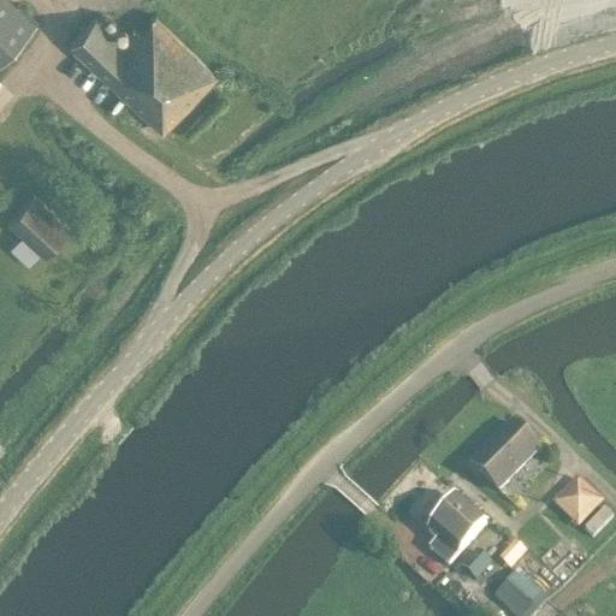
[(0,0),(0,60),(37,23),(12,0),(0,0)]
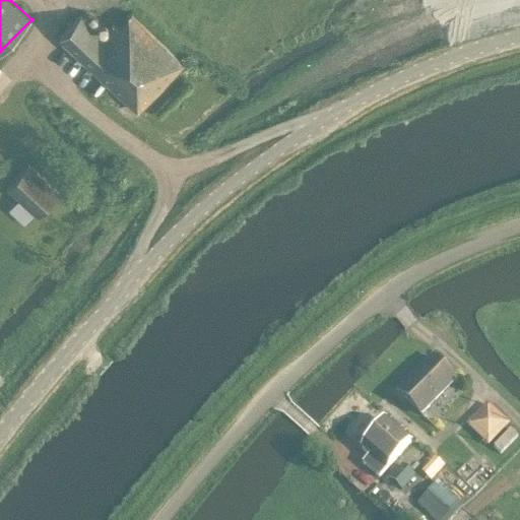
[(131,15),(117,29),(114,27),(104,38),(81,16),(59,40),(137,112),(182,65),(131,15)]
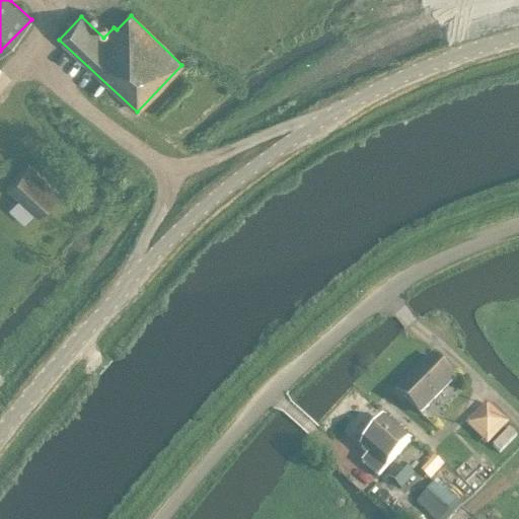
[(38,217),(59,194),(27,164),(6,188),(38,217)]
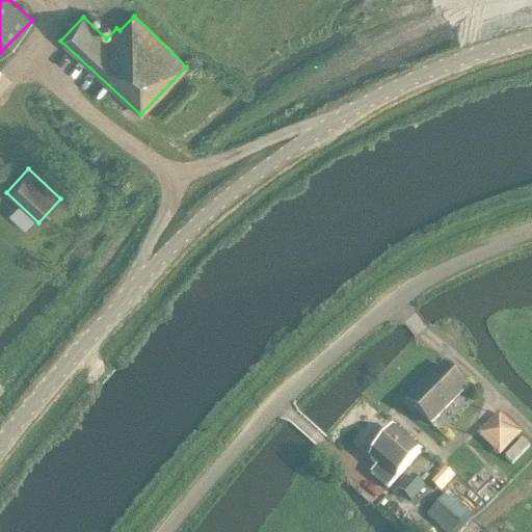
[(443,365),(405,402),(418,415),(429,427),(468,390),(443,365)]
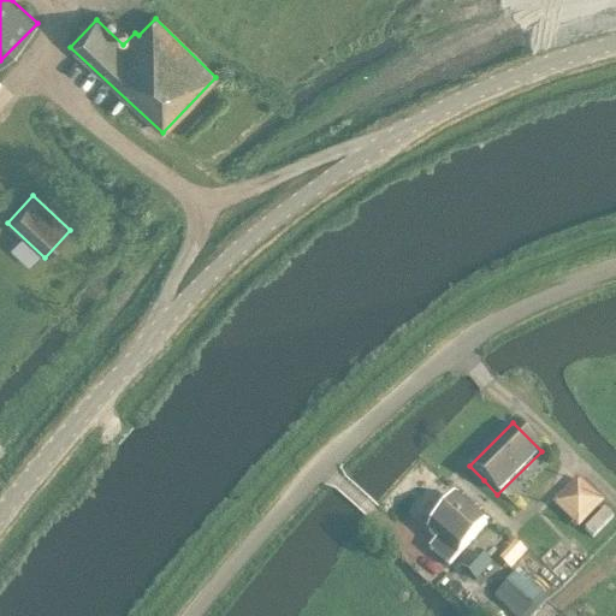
[(578,525),(604,501),(581,477),(556,501),(578,525)]
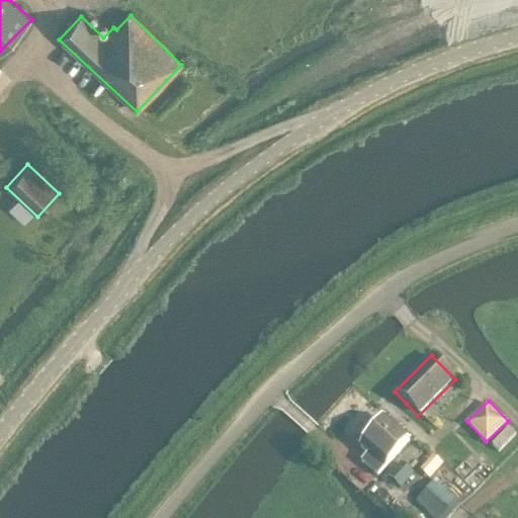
[(410,442),(400,434),(383,419),(376,428),(367,437),(359,447),(384,469),(394,458),(410,442)]
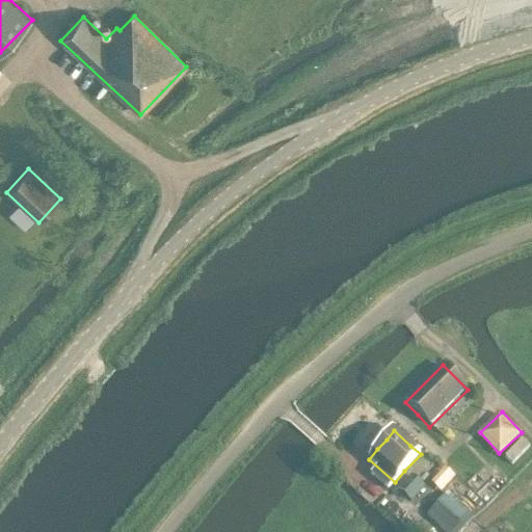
[(446,467),(432,482),(442,490),(455,475),(446,467)]
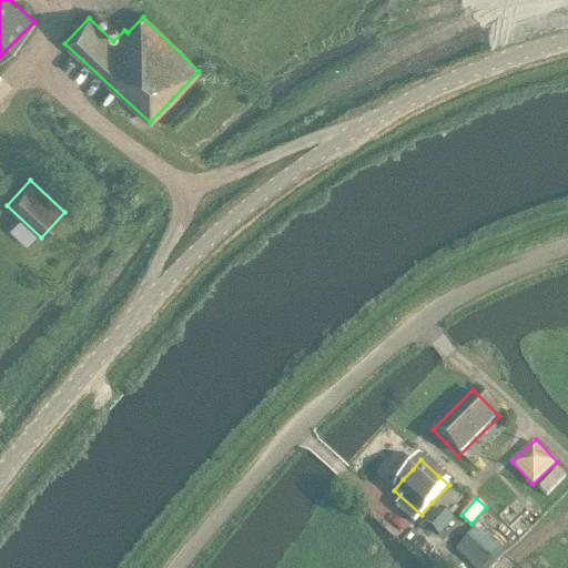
[(489,567),(505,551),(507,550),(531,527),(509,504),(497,514),(495,513),(480,527),(478,525),(455,548),(475,567),(489,567)]
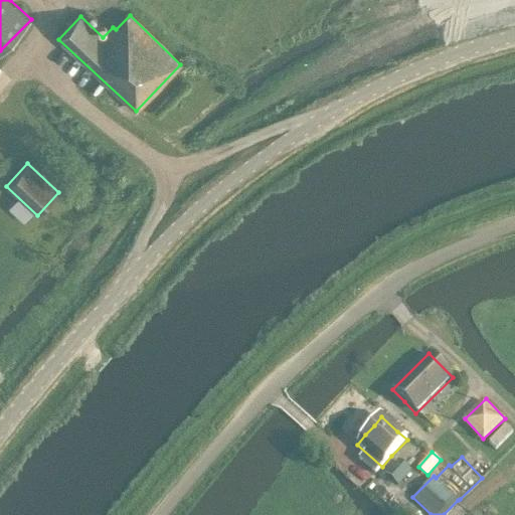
[(396,460),(384,474),(396,485),(409,471),(396,460)]
